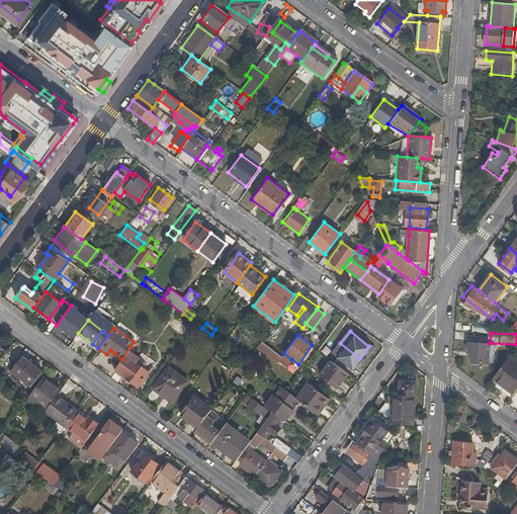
[(291,359),(283,353),(282,355),(261,340),(256,346),(277,362),(279,359),(287,365),(291,359)]
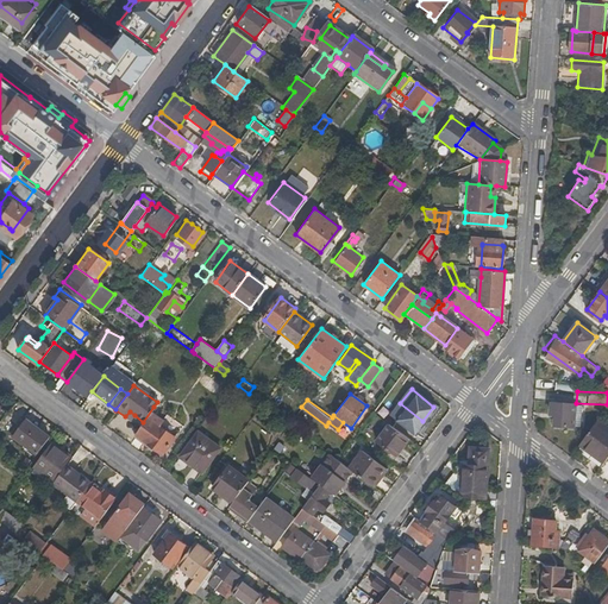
[(381,400),(373,411),(381,419),(389,406),(381,400)]
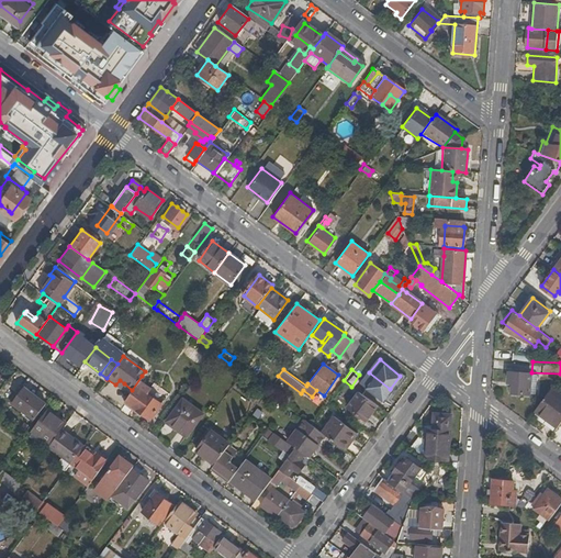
[(530,374),(509,371),(508,381),(513,382),(512,392),(528,393),(530,374)]
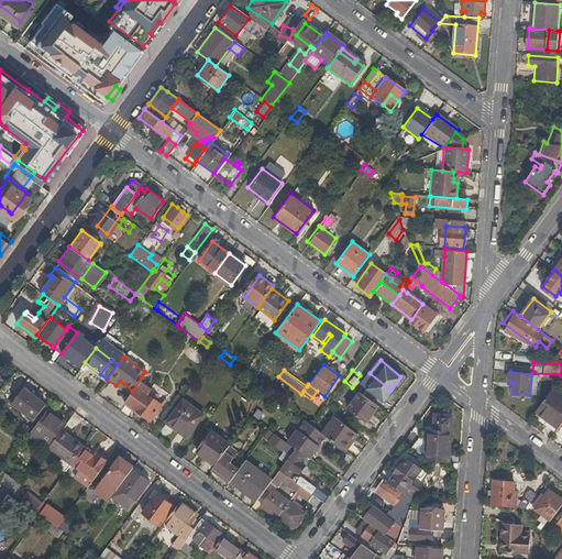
[(132,391),(125,401),(151,418),(162,403),(145,391),(151,383),(142,376),(132,391)]
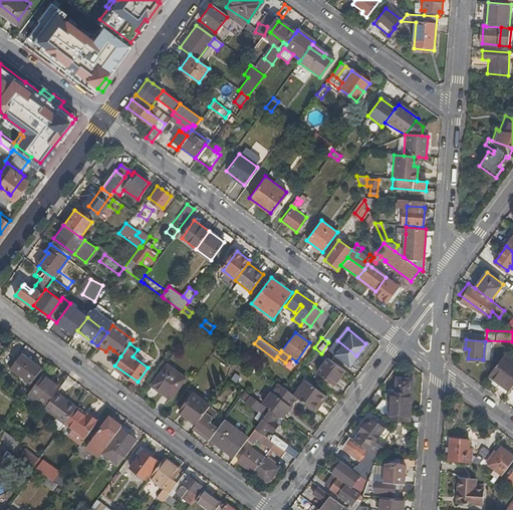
[(10,367),(30,383),(41,367),(21,352),(10,367)]
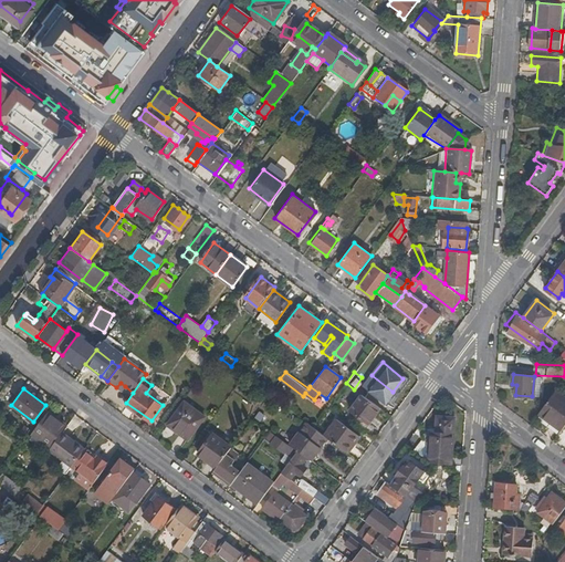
[(564,396),(555,391),(537,414),(560,430),(564,424),(564,396)]
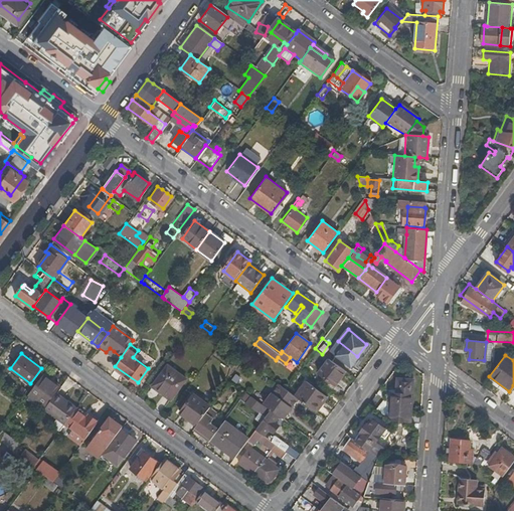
[(345,371),(328,358),(318,372),(335,384),(345,371)]
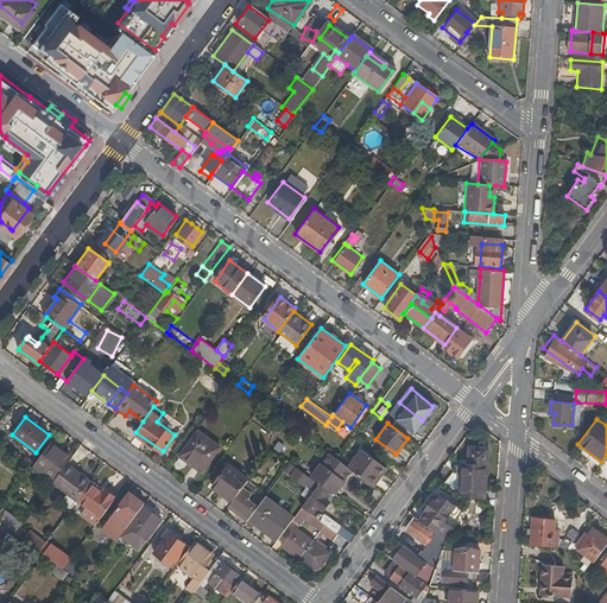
[(197,431),(179,455),(201,470),(219,446),(197,431)]
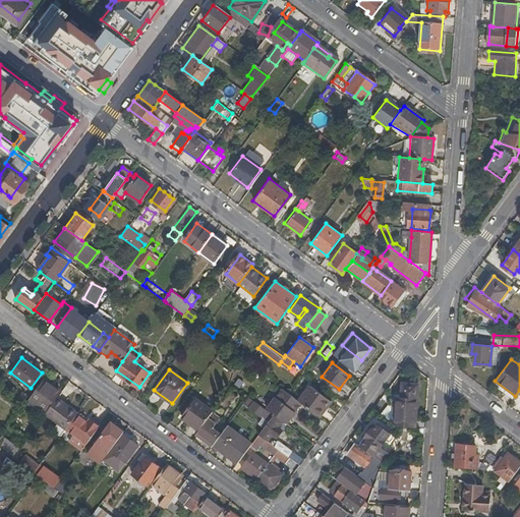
[(43,378),(25,402),(42,413),(60,389),(43,378)]
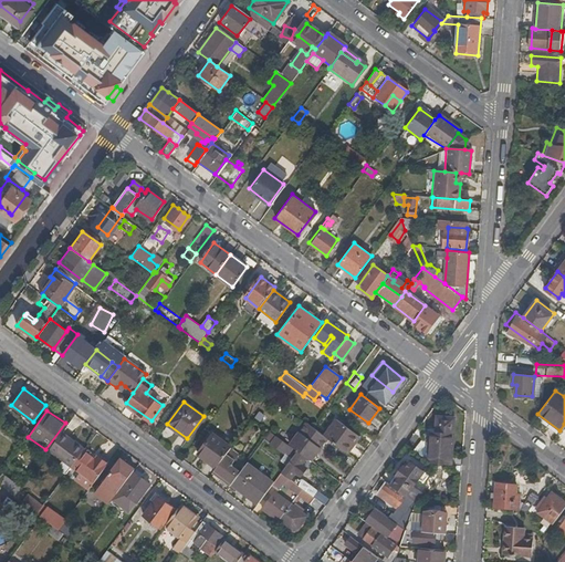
[(336,418),(324,435),(327,437),(346,451),(358,436),(336,418)]
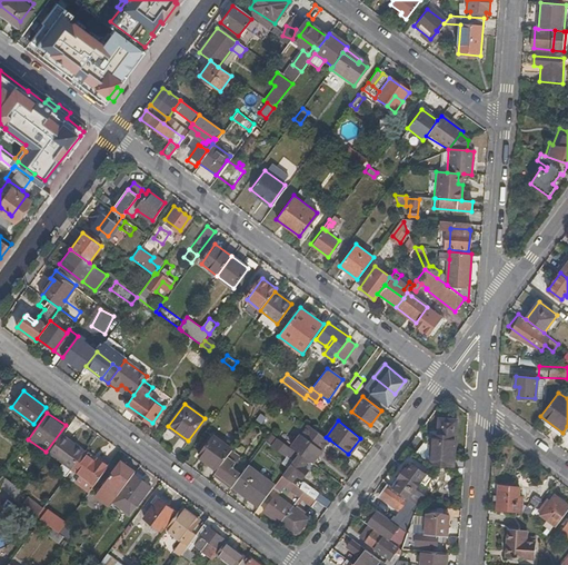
[(432,450),(425,459),(432,465),(434,464),(454,466),(456,420),(446,420),(445,430),(441,430),(440,433),(438,434),(434,434),(432,450)]
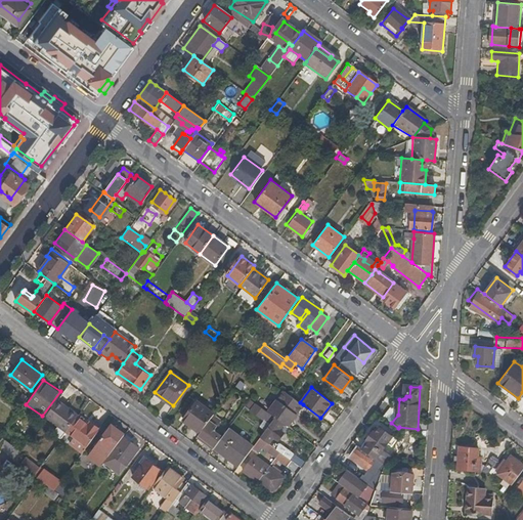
[(290,395),(280,388),(265,408),(275,416),(284,422),(288,425),(303,404),(300,402),(290,395)]
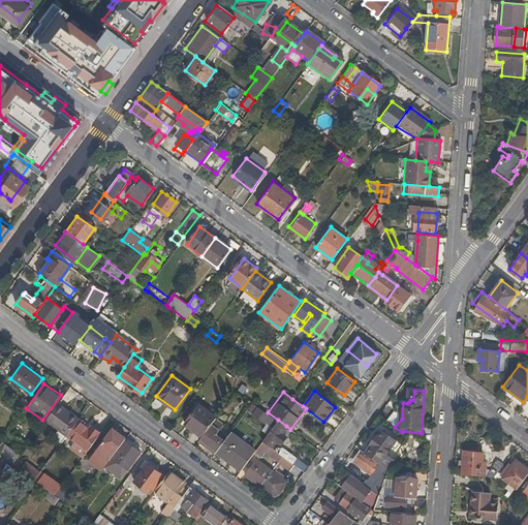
[(58,402),(45,419),(66,435),(67,433),(78,419),(79,418),(58,402)]
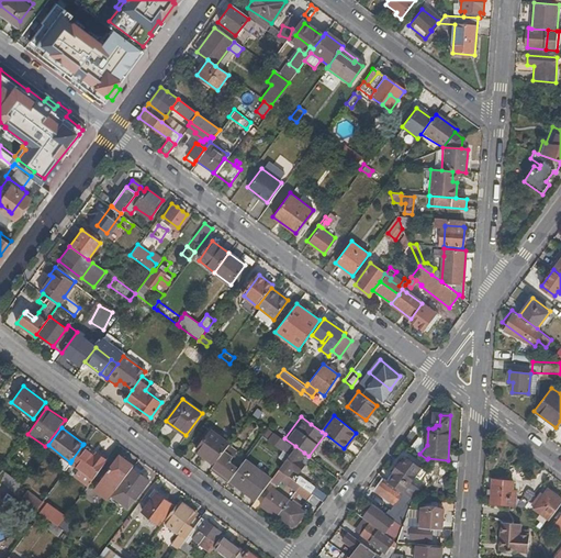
[(195,449),(214,464),(227,445),(229,443),(211,430),(195,449)]
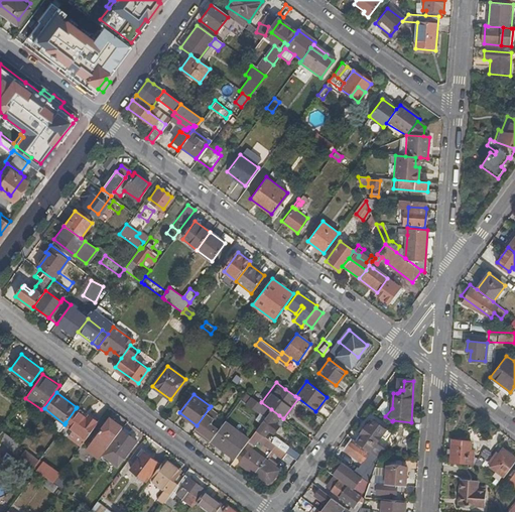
[(244,394),(240,401),(244,404),(249,397),(244,394)]
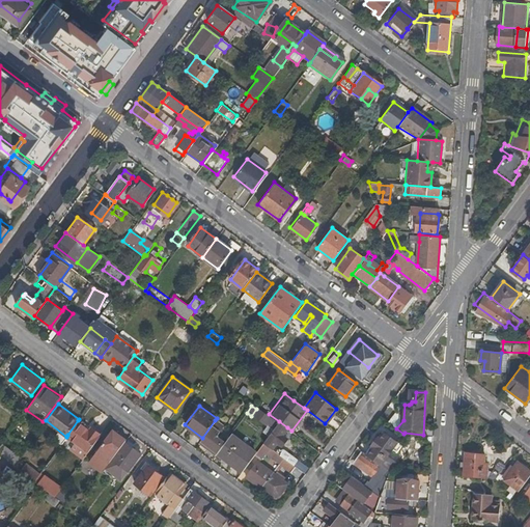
[(256,409),(251,416),(266,426),(270,430),(275,423),(256,409)]
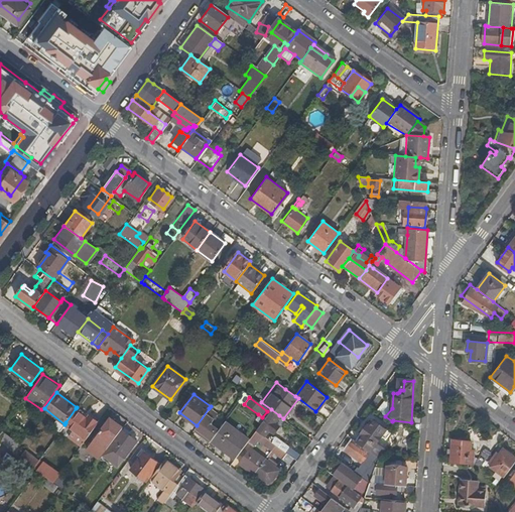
[(76,408),(66,422),(86,437),(99,420),(89,412),(86,416),(76,408)]
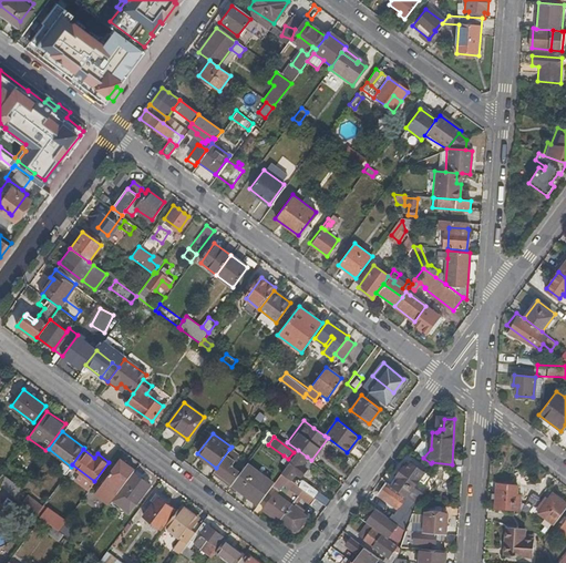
[(216,468),(213,471),(228,483),(236,472),(229,467),(238,454),(229,449),(216,468)]
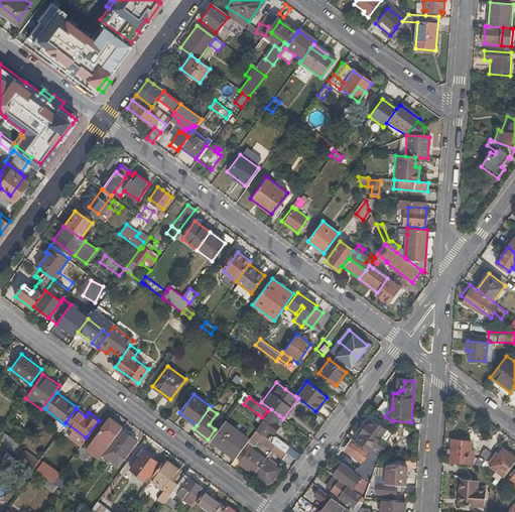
[(260,423),(255,430),(263,436),(269,429),(273,432),(278,426),(274,423),(279,415),(271,409),(269,412),(260,423)]
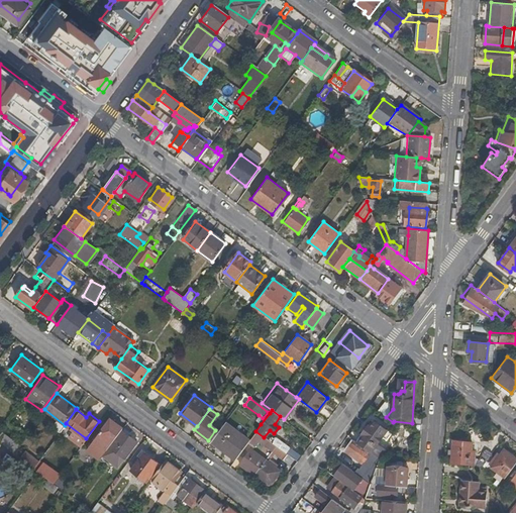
[(270,413),(268,412),(263,418),(259,415),(255,420),(261,424),(270,413)]
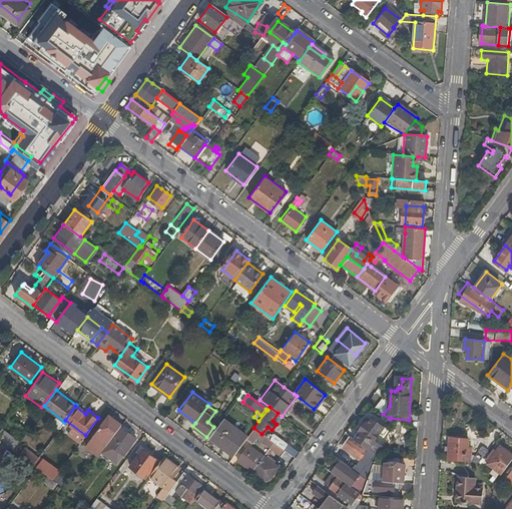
[(94,438),(107,448),(124,426),(111,416),(94,438)]
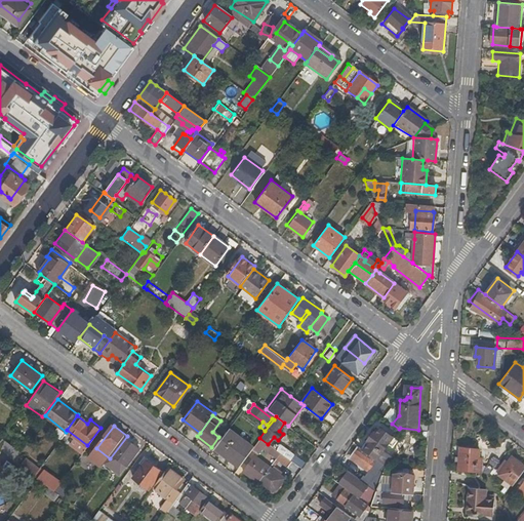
[(366,438),(359,447),(373,457),(377,451),(385,442),(390,446),(395,439),(377,426),(373,431),(372,430),(370,432),(368,432),(366,436),(366,438)]
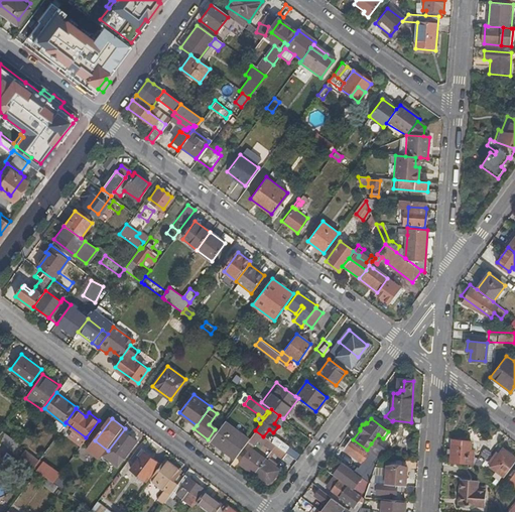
[(224,422),(212,439),(236,457),(247,440),(248,440),(224,422)]
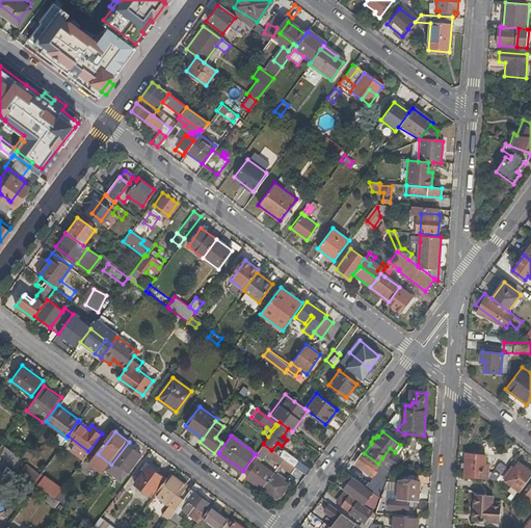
[(19,456),(2,444),(0,446),(0,454),(12,465),(19,456)]
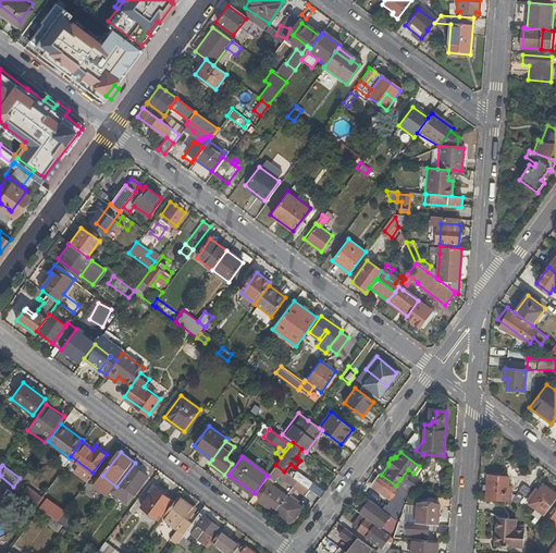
[(134,465),(120,483),(135,495),(149,477),(134,465)]
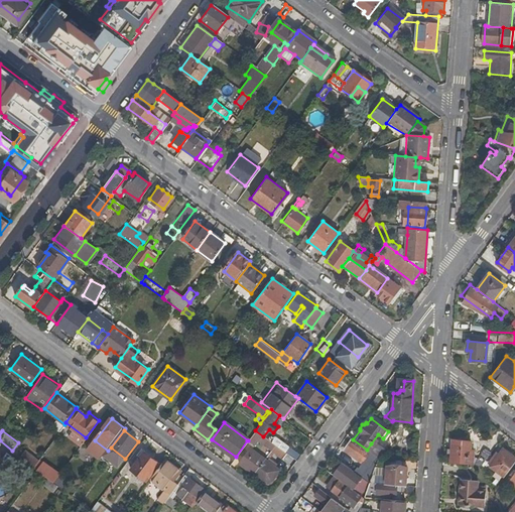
[(263,436),(255,430),(248,440),(247,440),(253,445),(257,439),(264,444),(268,439),(263,436)]
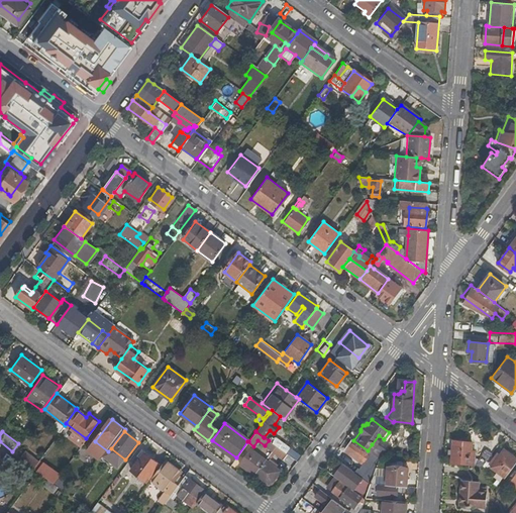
[(280,435),(274,444),(276,446),(286,452),(292,444),(280,435)]
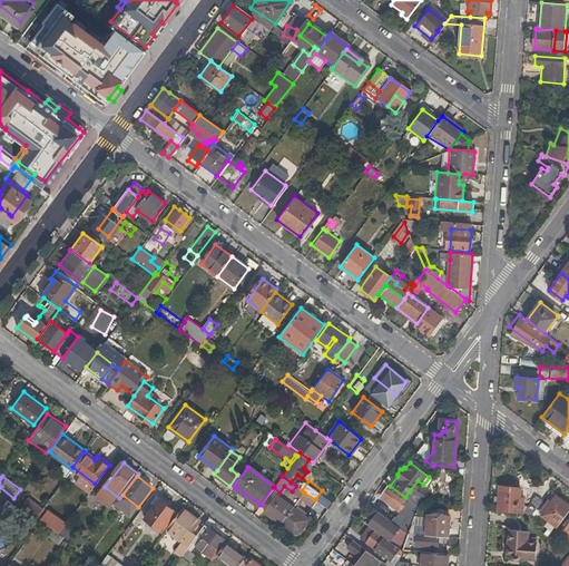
[(390,486),(388,484),(381,494),(395,505),(394,507),(405,515),(398,526),(408,535),(409,533),(419,506),(415,504),(405,497),(390,486)]
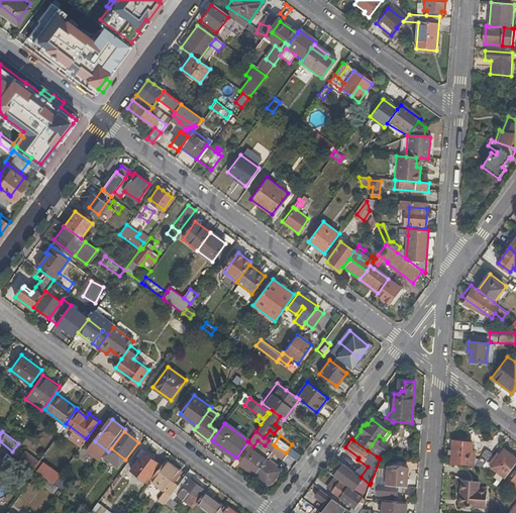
[(274,444),(269,440),(265,445),(273,450),(276,446),(274,444)]
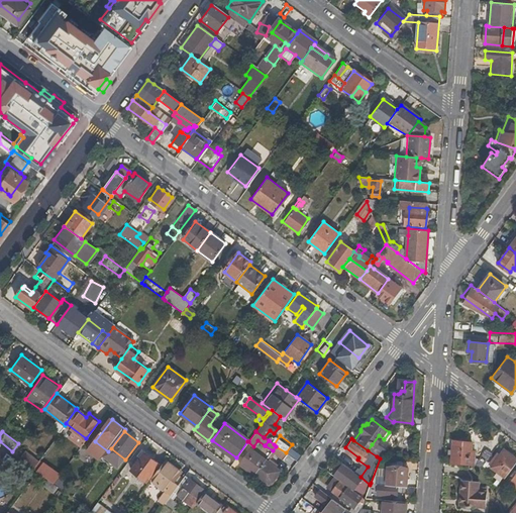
[(451,441),(450,465),(471,466),(472,452),(470,452),(471,442),(451,441)]
